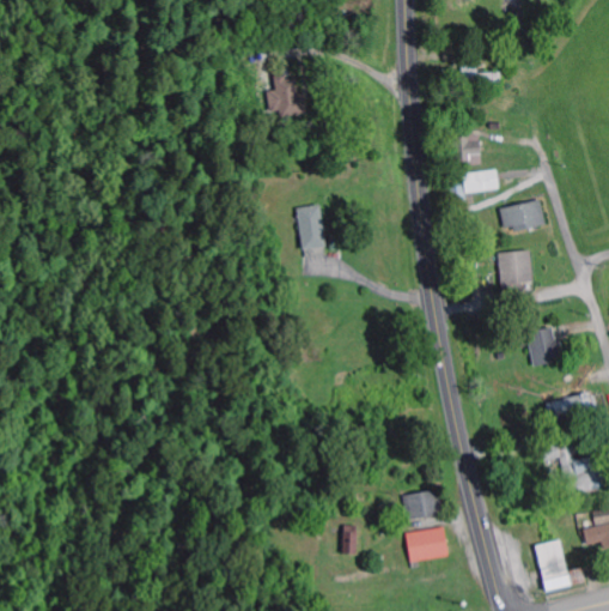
[(460,55),(461,80),(477,79),(477,83),(499,83),(499,72),(476,72),(475,55),(460,55)]
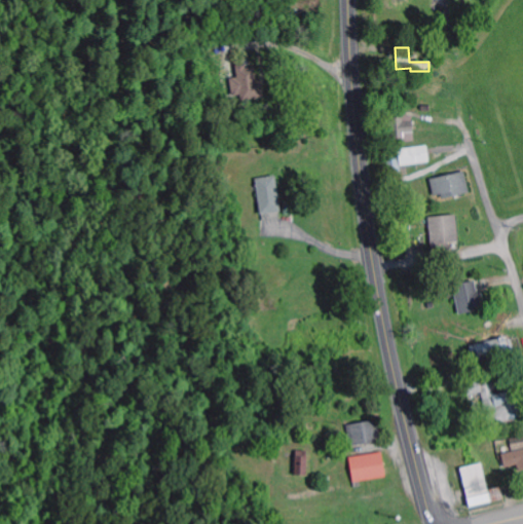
[(244,67),(244,64),(234,65),(235,78),(237,100),(259,97),(256,66),(244,67)]
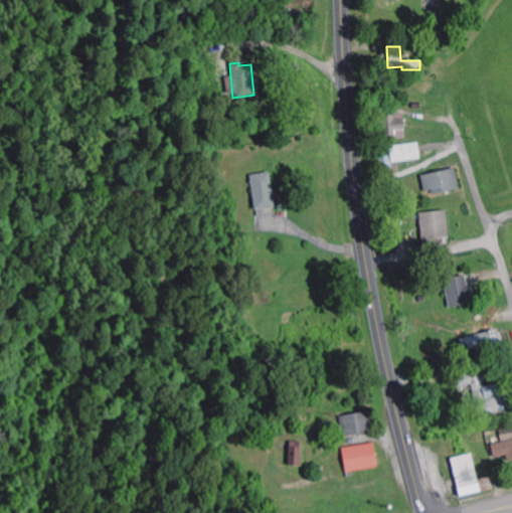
[(403,137),(402,113),(381,113),(382,138),(403,137)]
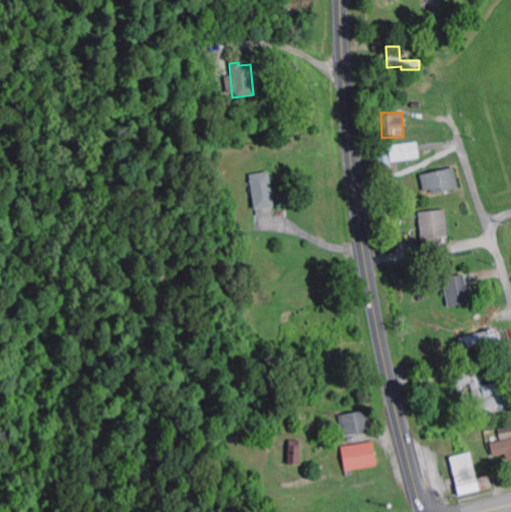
[(389,144),(390,161),(418,159),(417,143),(389,144)]
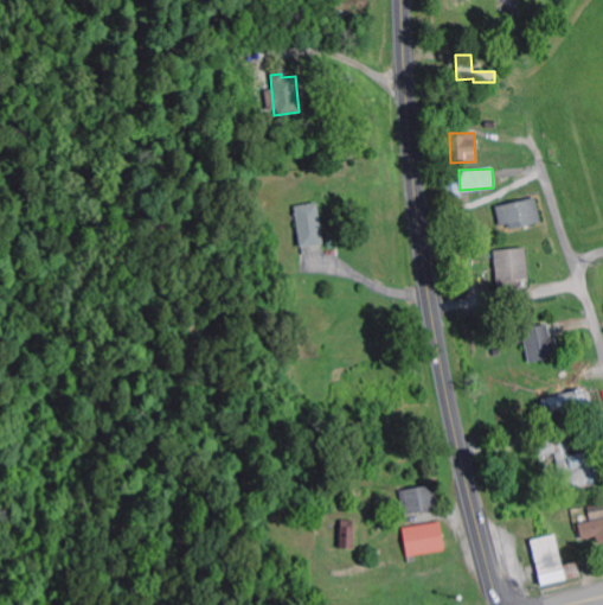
[(540,221),(534,197),(494,207),(499,230),(540,221)]
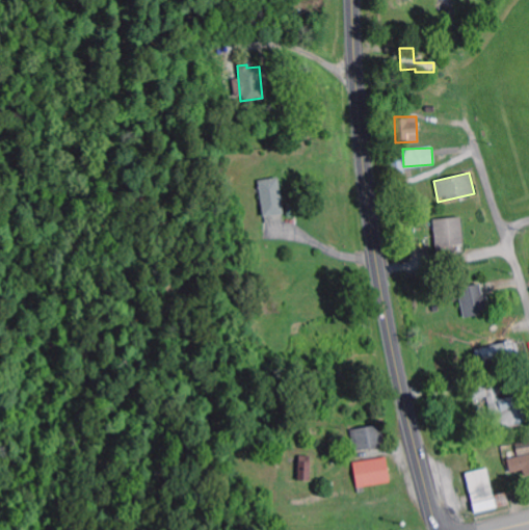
[(261,216),(281,214),(278,178),(258,180),(261,216)]
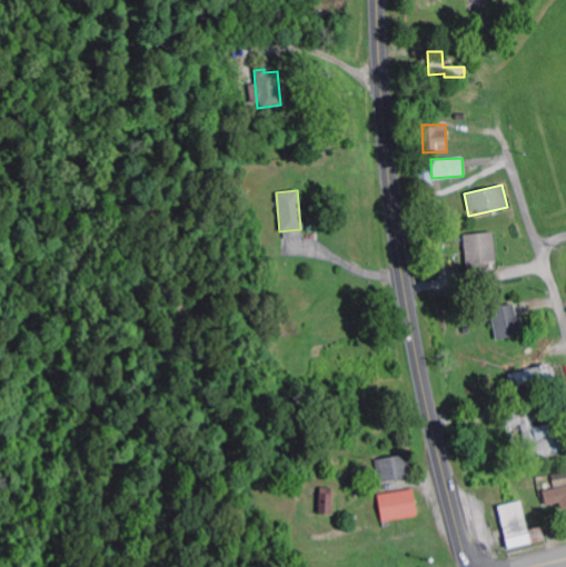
[(494,264),(493,232),(464,234),(464,265),(494,264)]
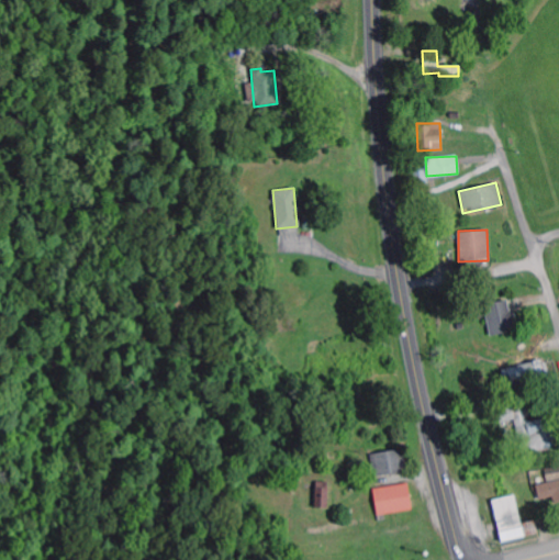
[(487,334),(512,333),(510,301),(485,303),(487,334)]
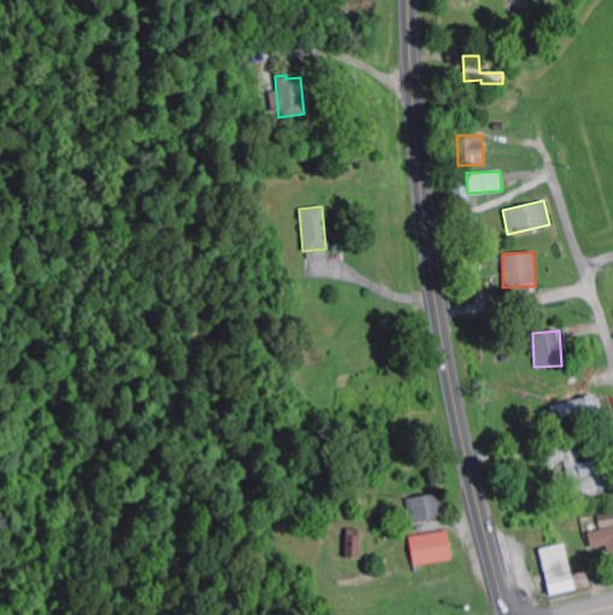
[(554,404),(559,417),(578,411),(575,398),(554,404)]
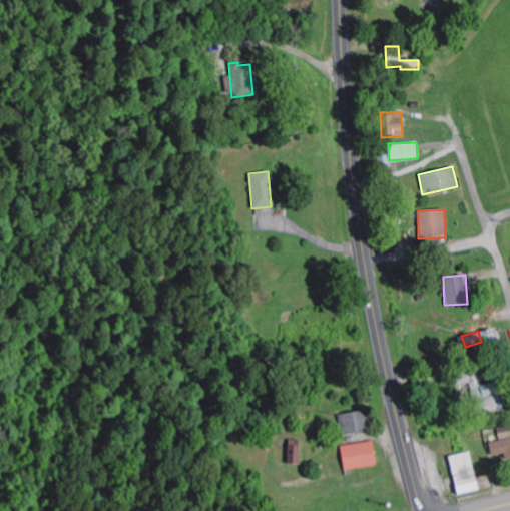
[(339,432),(365,430),(364,410),(339,411),(339,432)]
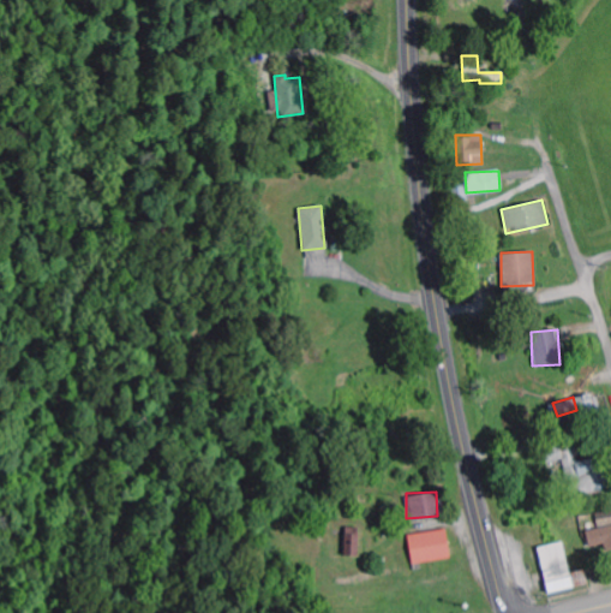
[(610,509),(594,512),(597,527),(588,528),(592,547),(610,543),(610,509)]
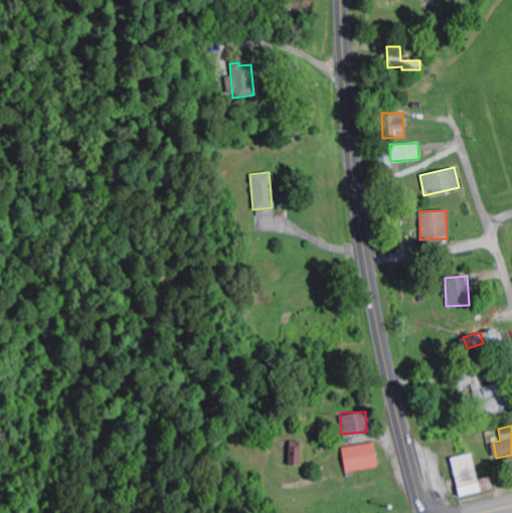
[(344,470),(375,467),(373,442),(341,445),(344,470)]
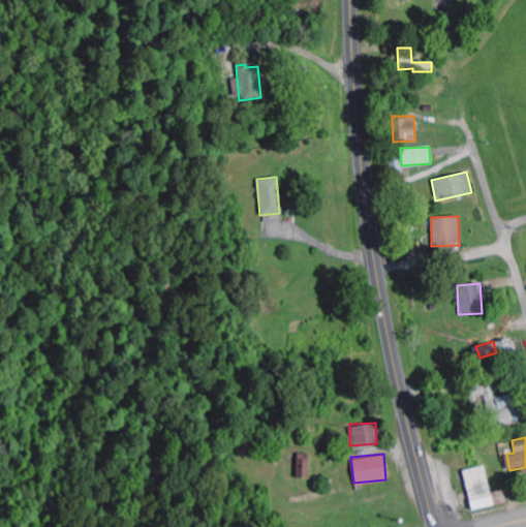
[(307,476),(307,458),(295,457),(295,476),(307,476)]
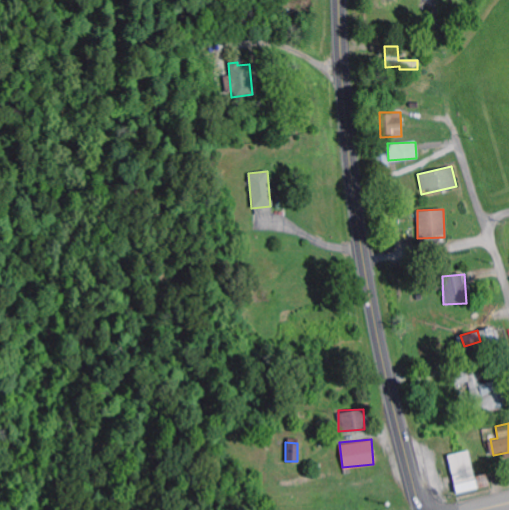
[(488,485),(485,472),(473,475),(467,449),(446,453),(454,492),(488,485)]
